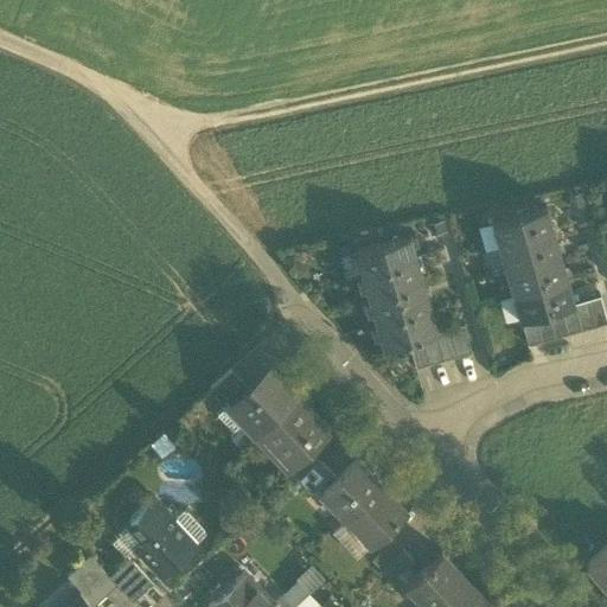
[(491,221),(498,246),(554,230),(547,205),(491,221)]
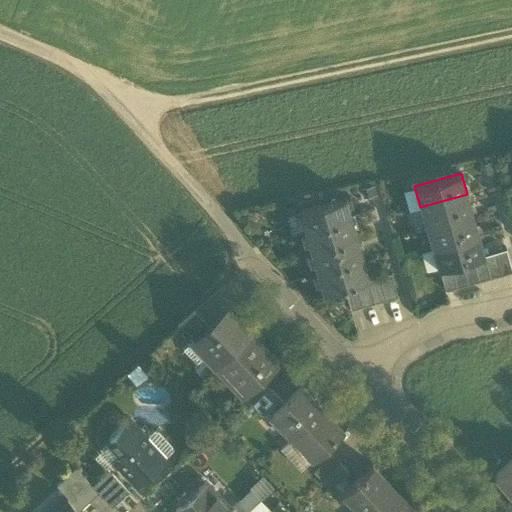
[(420,207),(426,227),(472,214),(467,194),(420,207)]
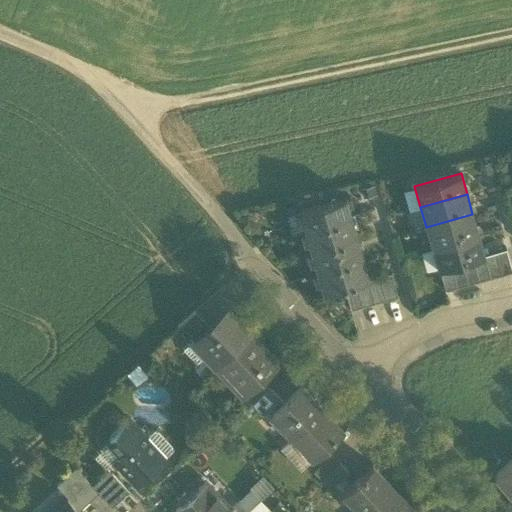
[(302,221),(305,231),(351,218),(345,197),(299,210),(300,212),(304,211),(306,220),(302,221)]
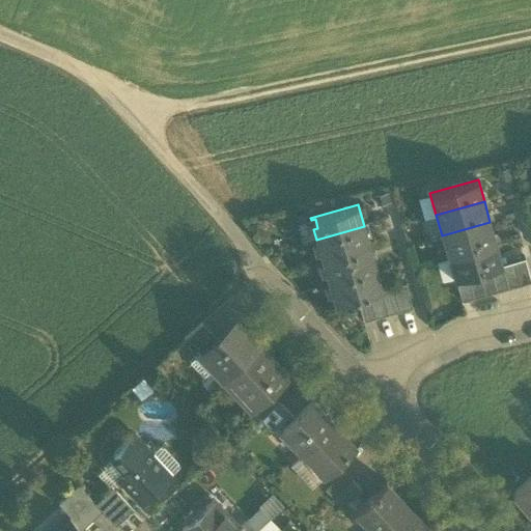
[(442,235),(448,256),(496,243),(490,222),(442,235)]
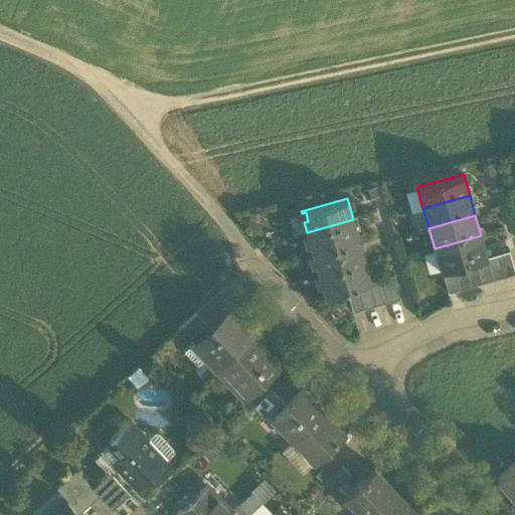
[(359,239),(353,219),(307,232),(308,234),(311,232),(314,241),(310,242),(313,252),(359,239)]
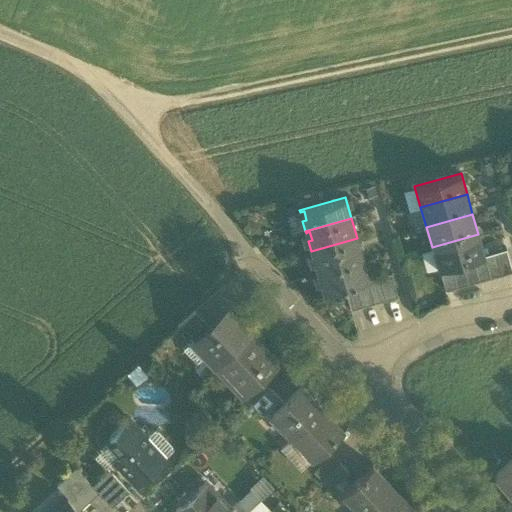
[(484,255),(478,234),(432,247),(438,268),(439,268),(450,265),(461,262),(472,259),(484,255)]
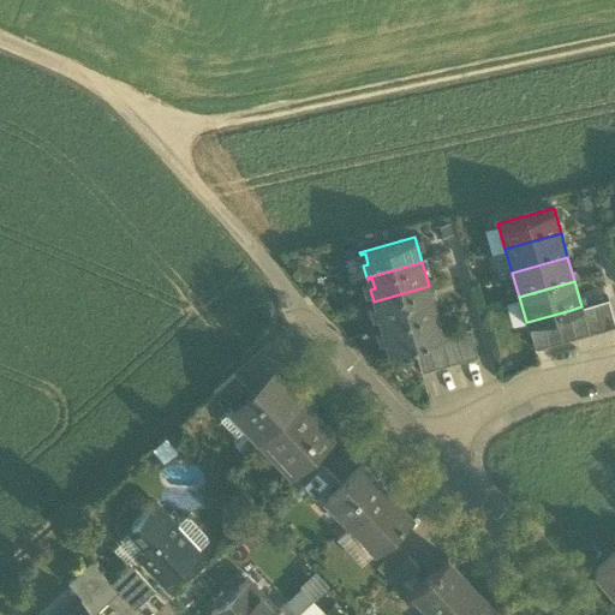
[(436,310),(429,286),(374,302),(374,304),(378,303),(382,312),(377,315),(381,327),(436,310)]
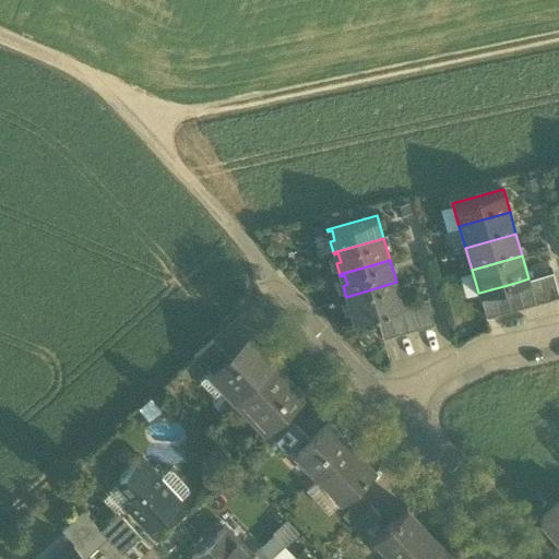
[(558,294),(552,271),(539,275),(547,299),(558,296),(558,294)]
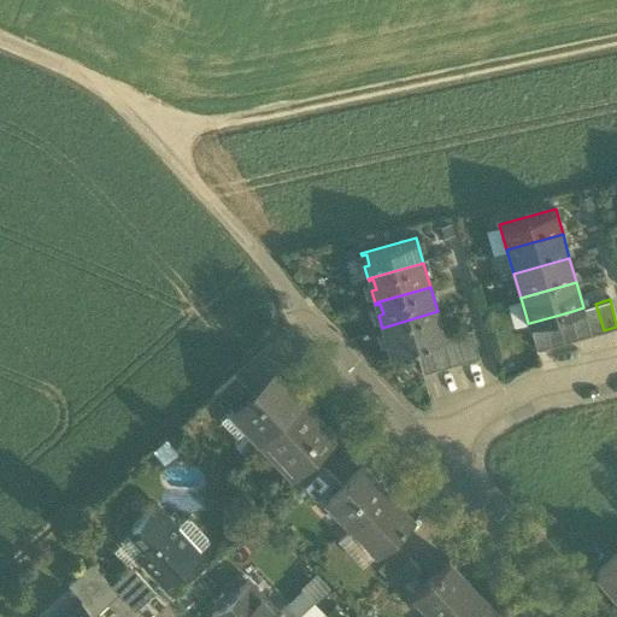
[(583,307),(591,335),(604,330),(595,304),(583,307)]
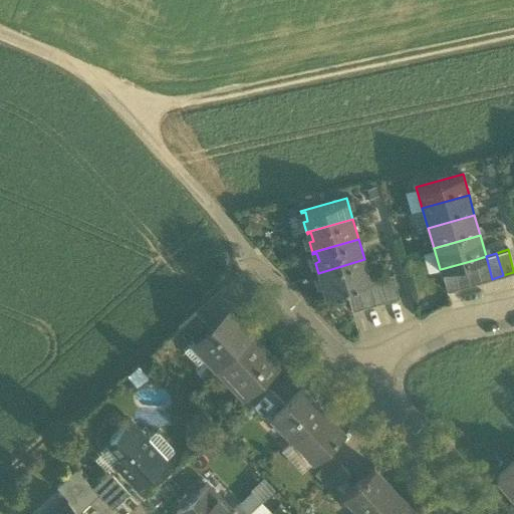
[(486,256),(474,260),(481,282),(492,279),(486,256)]
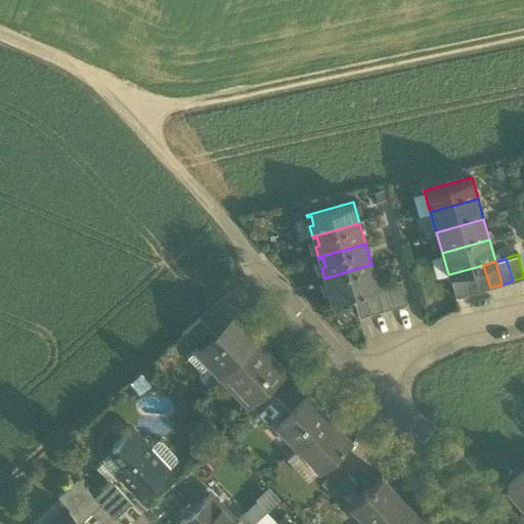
[(378,286),(372,264),(324,278),(324,279),(329,278),(332,288),(328,289),(331,299),(352,293),(364,290),(376,287),(378,286)]
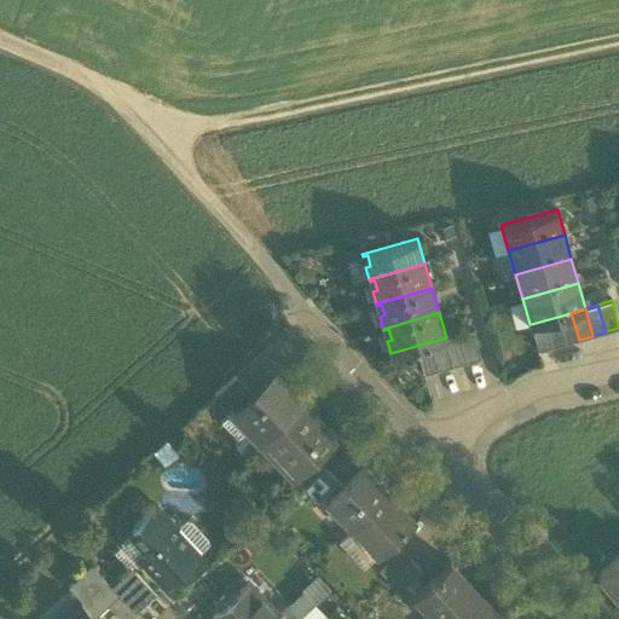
[(571,313),(557,317),(566,343),(579,340),(571,313)]
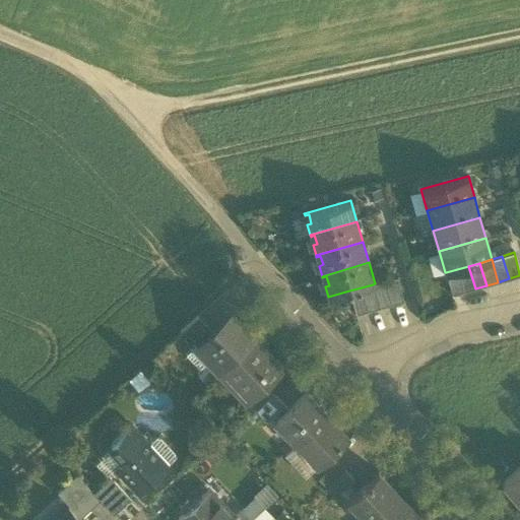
[(468,266),(457,269),(464,291),(475,288),(468,266)]
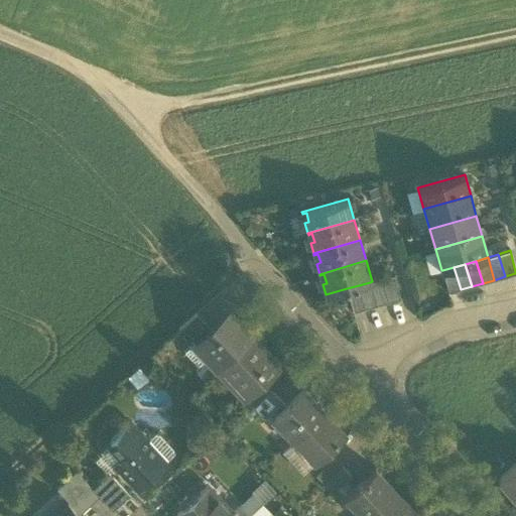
[(448,293),(461,289),(454,267),(442,270),(448,293)]
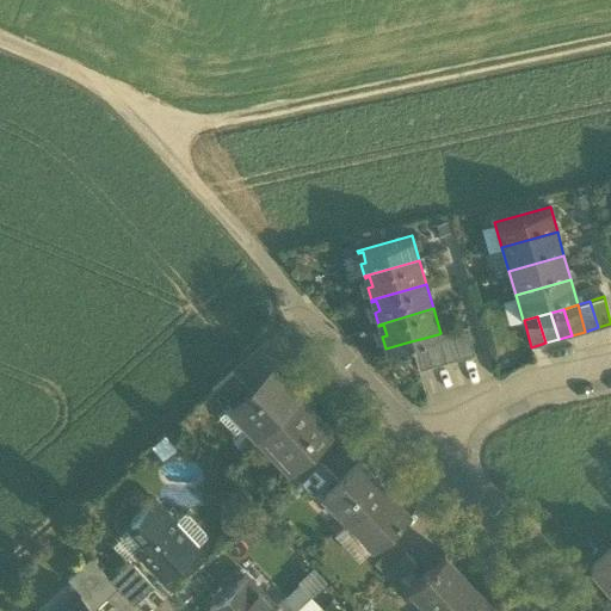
[(467,326),(452,329),(460,357),(474,353),(467,326)]
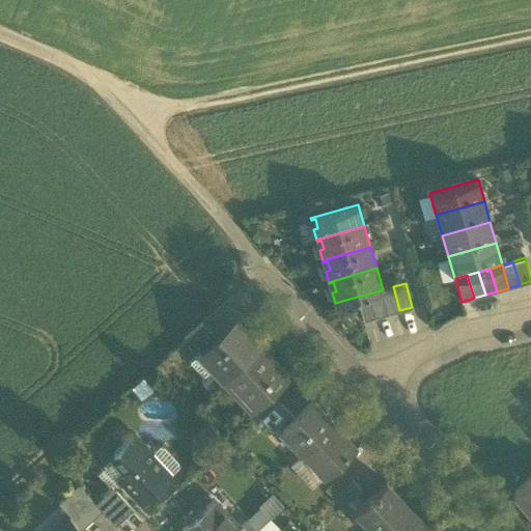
[(383,289),(381,290),(388,314),(399,310),(393,286),(383,289)]
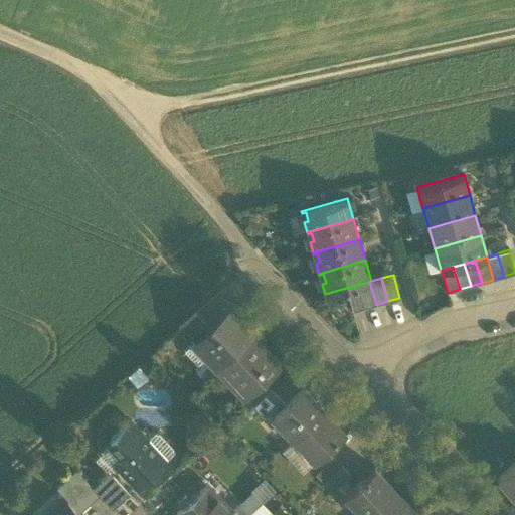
[(369,282),(358,285),(364,308),(376,305),(369,282)]
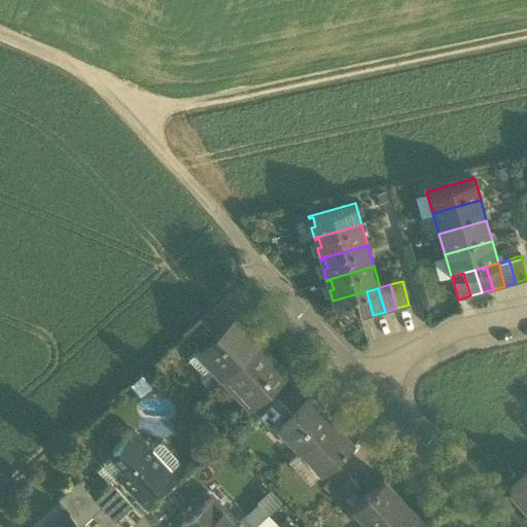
[(360,318),(373,315),(366,291),(354,294),(360,318)]
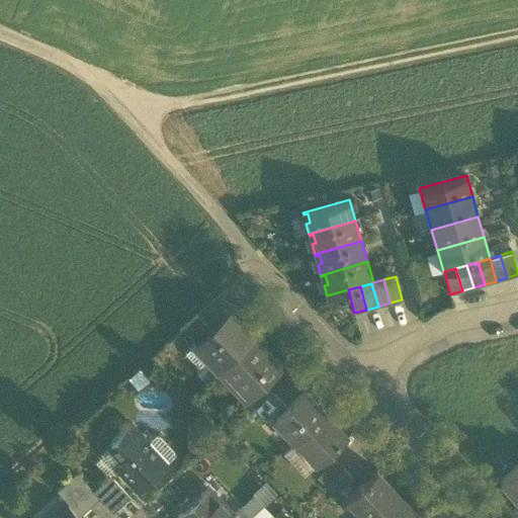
[(230,310),(195,343),(208,357),(219,368),(225,363),(254,335),(230,310)]
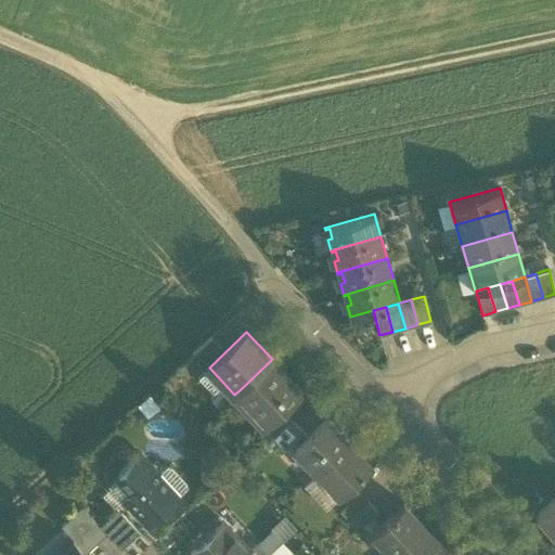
[(192,355),(203,366),(221,348),(211,337),(192,355)]
